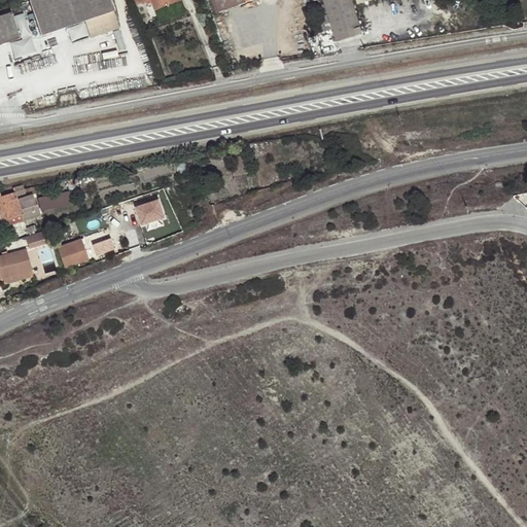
[(115,10),(111,0),(29,0),(42,35),(85,21),(114,11),(115,10)]
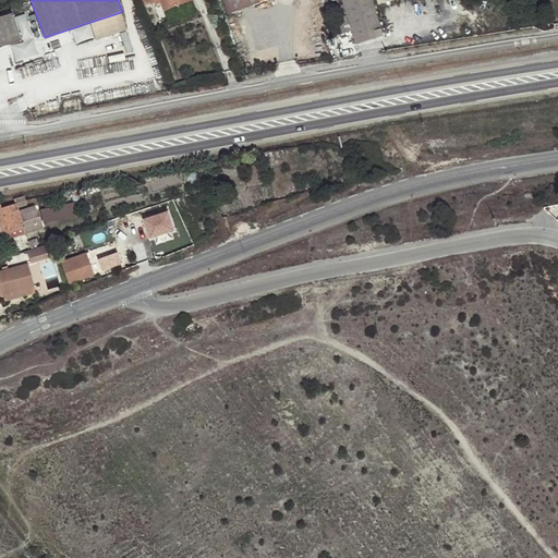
[(143,0),(145,5),(155,2),(159,0),(160,3),(165,11),(191,0),(143,0)]
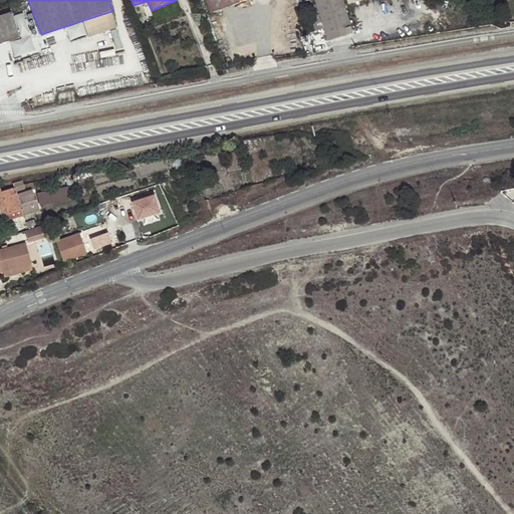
[(215,12),(210,0),(206,0),(211,13),(215,12)]
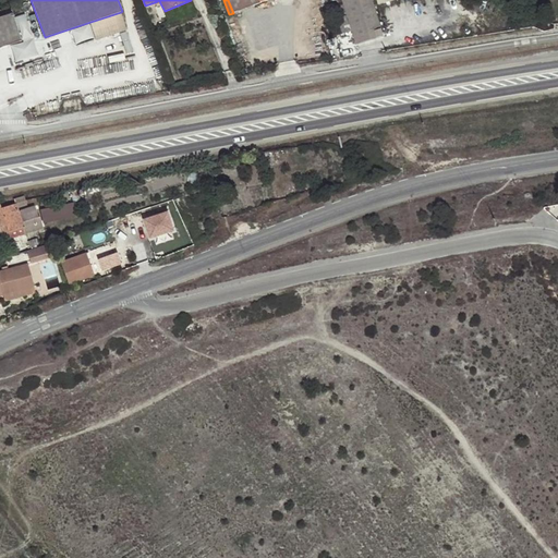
[(228,0),(233,13),(267,0),(228,0)]
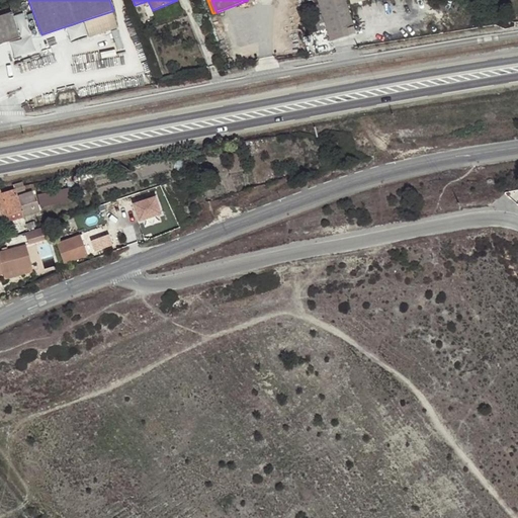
[(346,0),(318,0),(320,4),(311,7),(319,31),(320,31),(328,27),(332,39),(357,31),(346,0)]
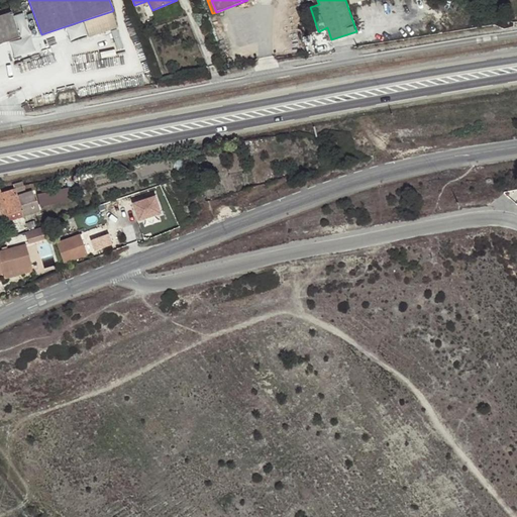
[(118,27),(112,11),(84,20),(89,36),(118,27)]
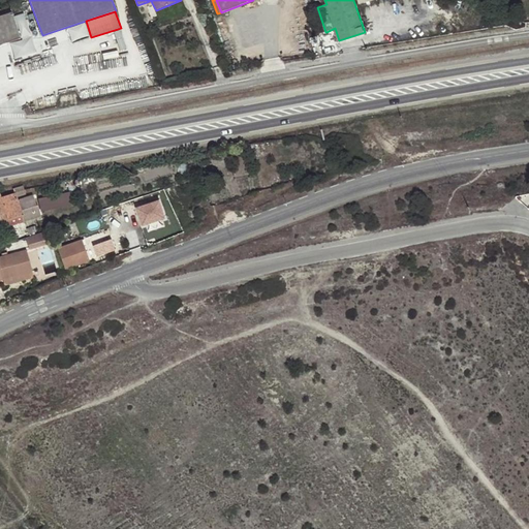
[(0,44),(21,37),(11,12),(0,16),(0,44)]
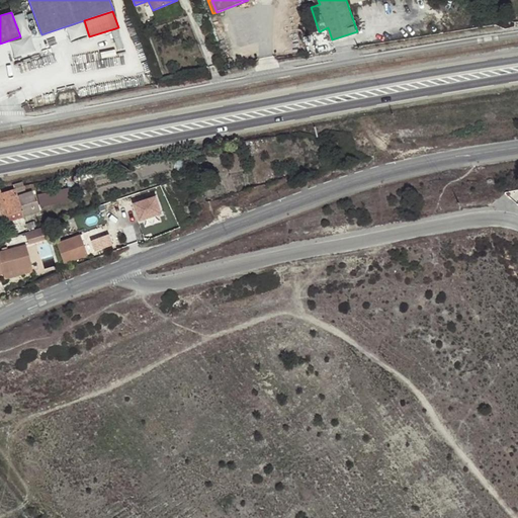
[(328,27),(320,31),(324,42),(332,39),(328,27)]
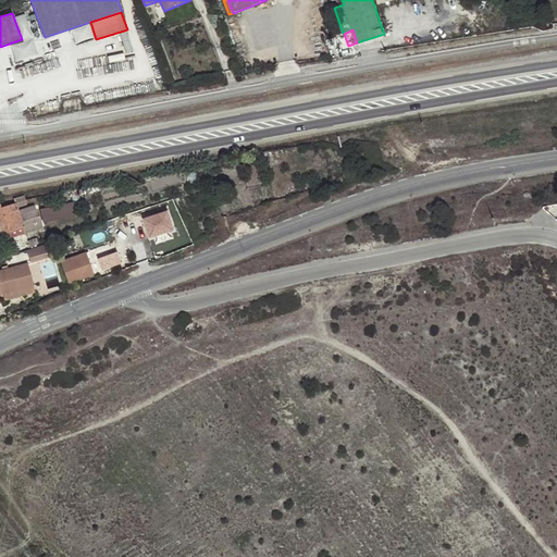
[(42,208),(46,222),(78,214),(75,200),(42,208)]
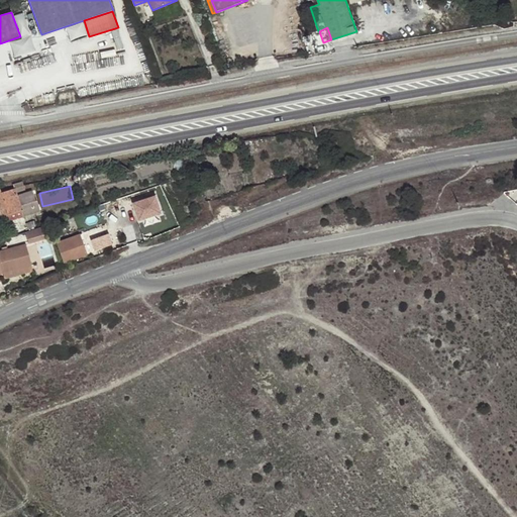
[(0,189),(0,217),(1,220),(9,217),(8,214),(21,209),(17,195),(14,188),(1,192),(0,189)]
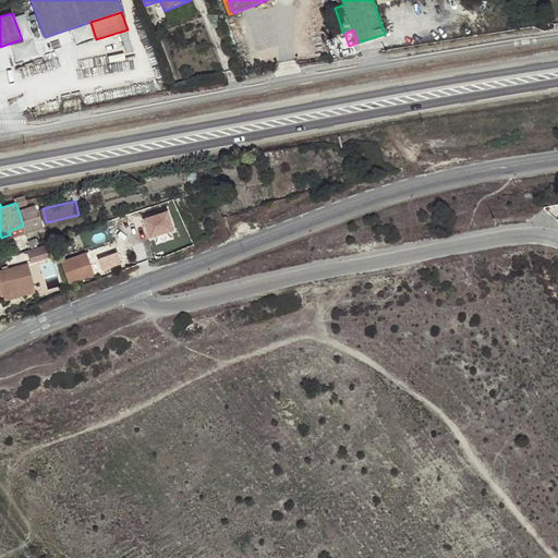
[(35,206),(19,210),(23,226),(25,232),(43,226),(39,216),(38,216),(35,206)]
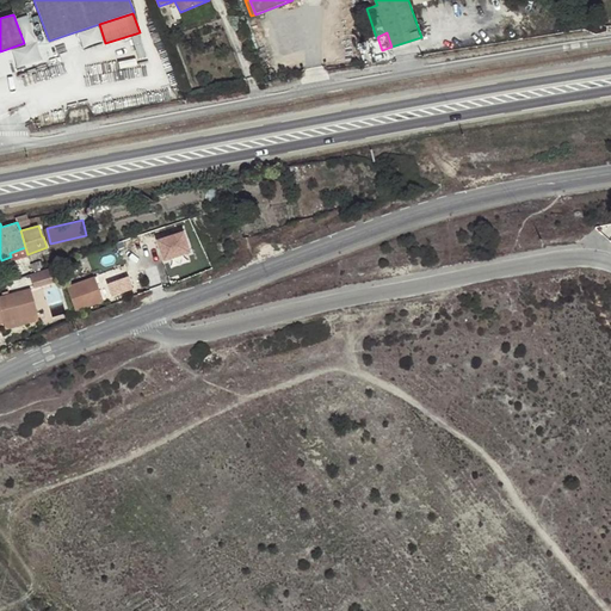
[(183,234),(158,241),(164,261),(189,253),(183,234)]
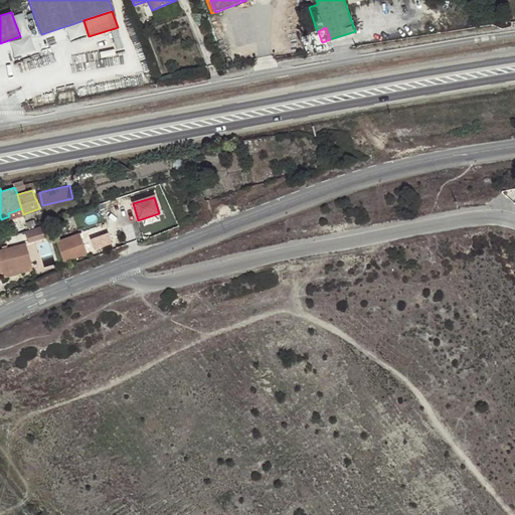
[(8,213),(9,216),(9,218),(23,214),(21,208),(8,213)]
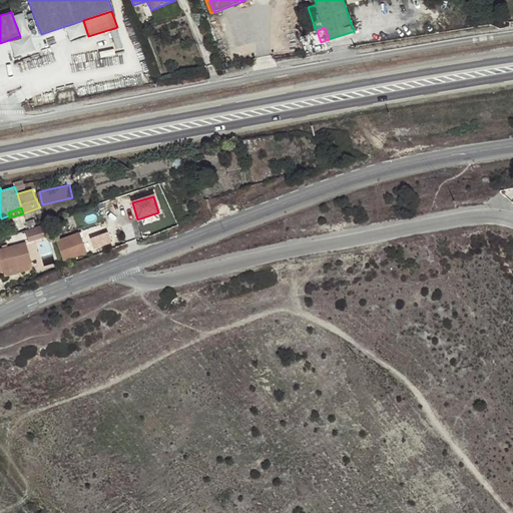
[(49,233),(45,223),(27,230),(30,240),(49,233)]
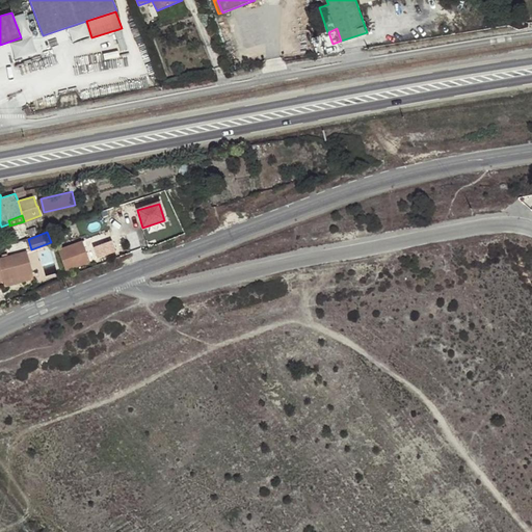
[(109,235),(92,240),(94,245),(111,241),(109,235)]
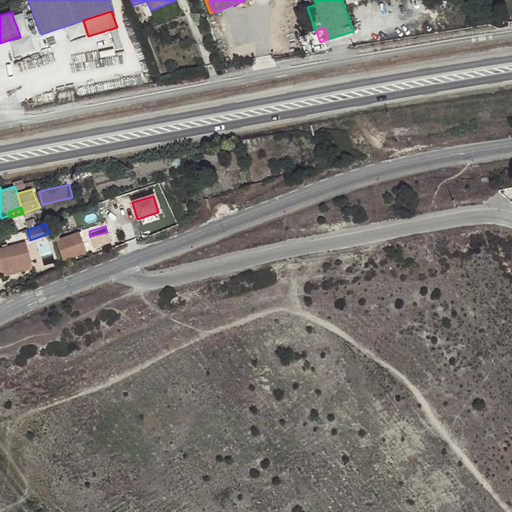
[(87,252),(79,232),(56,240),(63,260),(87,252)]
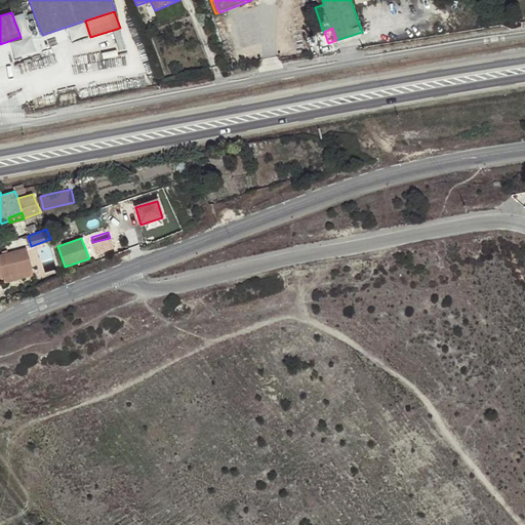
[(107,240),(92,245),(96,256),(111,250),(107,240)]
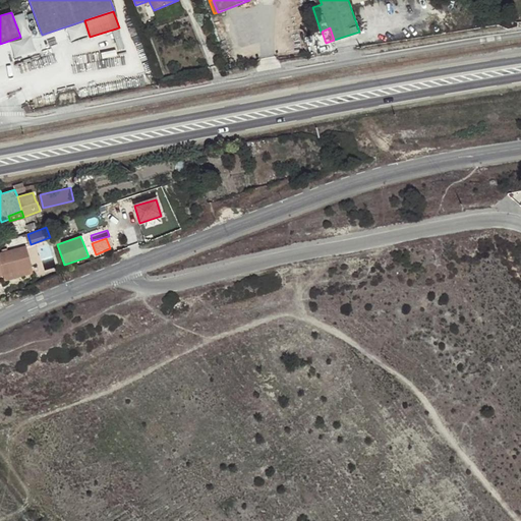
[(0,275),(3,275),(31,267),(32,267),(26,245),(0,252),(0,275)]
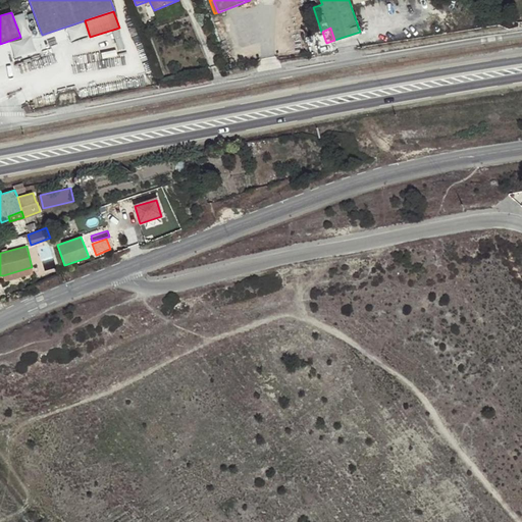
[(33,274),(31,267),(3,275),(5,282),(33,274)]
